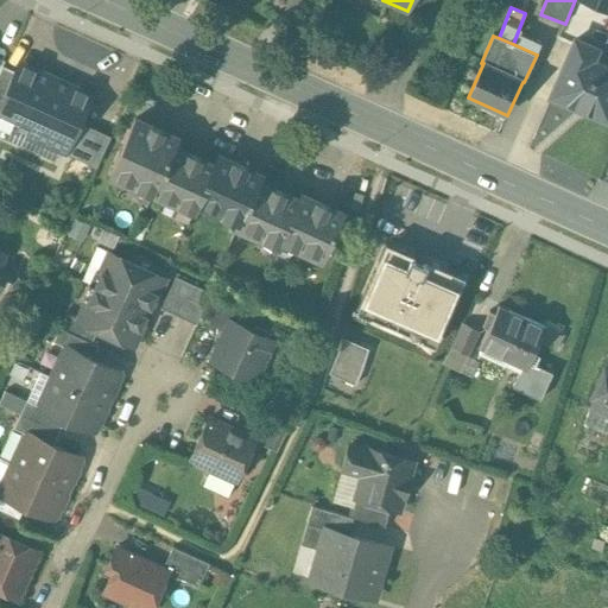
[(597,49),(576,39),(551,96),(607,120),(607,68),(593,61),(597,49)]
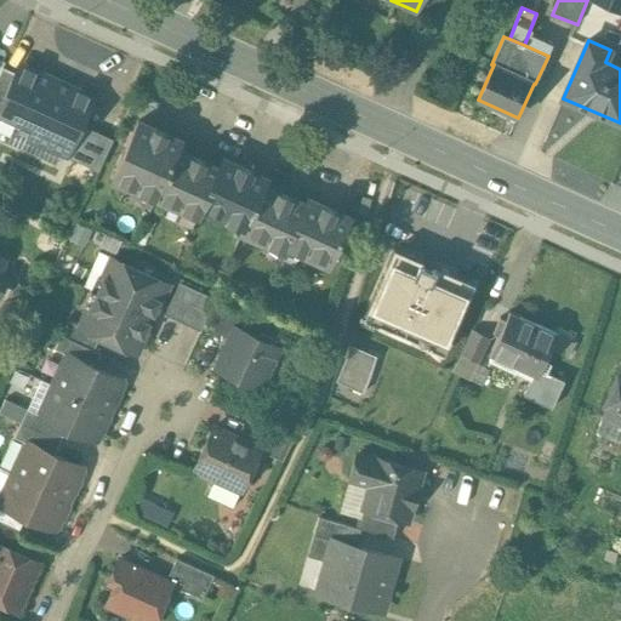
[(30,79),(3,67),(0,70),(0,123),(9,127),(30,79)]
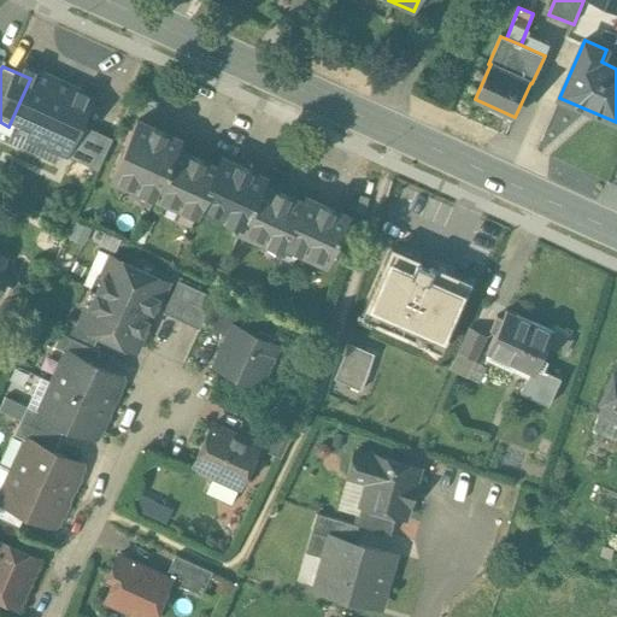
[(89,103),(31,76),(30,78),(9,127),(66,153),(77,129),(89,103)]
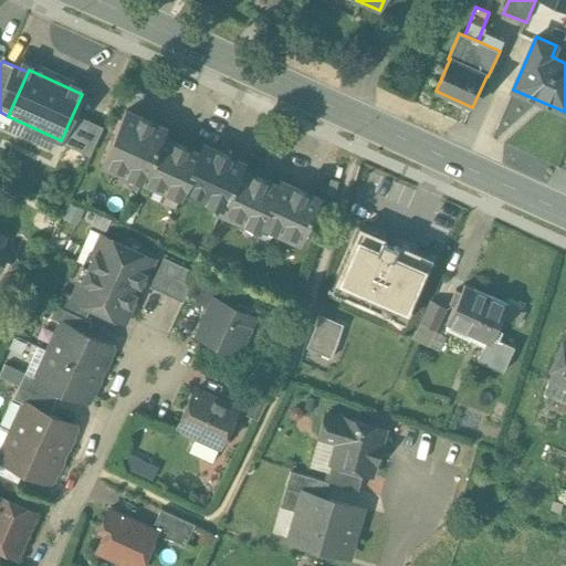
[(139,117),(125,109),(102,161),(142,180),(143,179),(142,178),(160,136),(161,136),(165,128),(150,122),(152,121),(140,115),(139,117)]
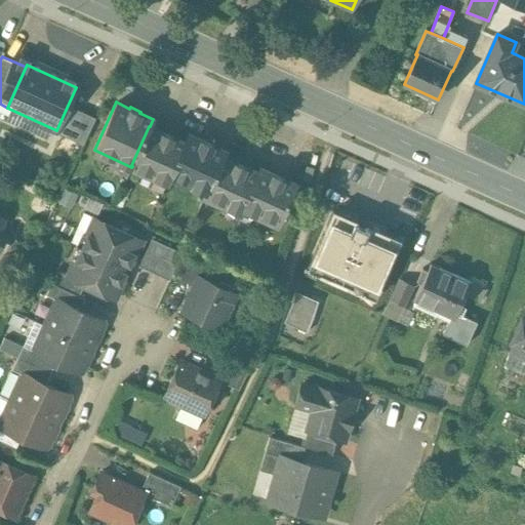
[(95,117),(73,107),(71,112),(66,110),(56,130),(83,144),(95,117)]
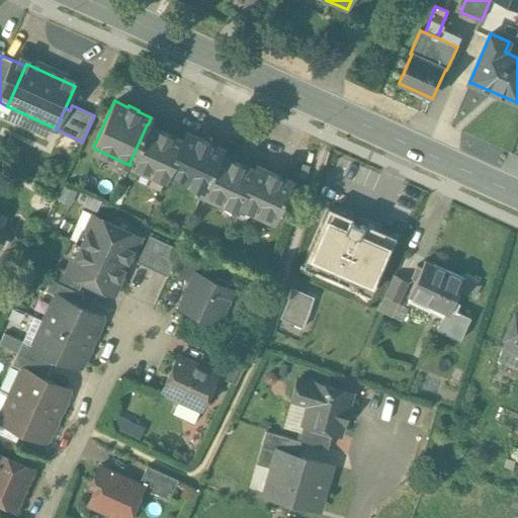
[(148,124),(147,124),(130,163),(131,164),(165,179),(169,171),(183,141),(182,141),(170,135),(170,134),(161,128),(160,131),(148,124)]
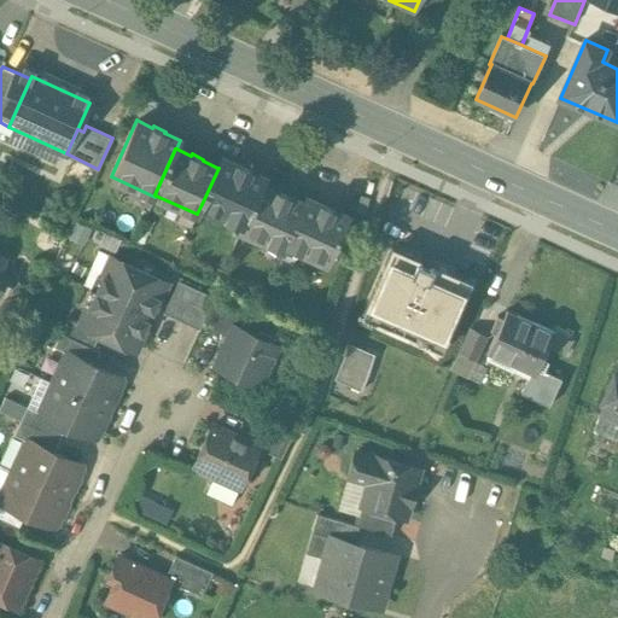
[(267,175),(222,155),(217,168),(219,168),(202,204),(244,223),(261,184),(262,185),(267,175)]
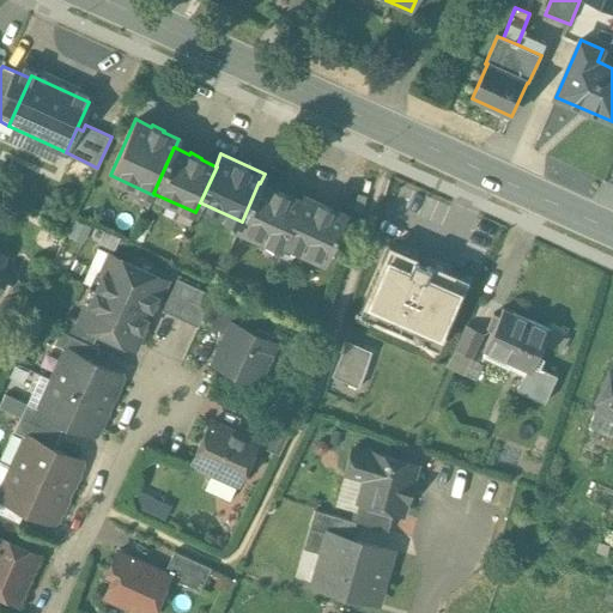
[(260,183),(259,182),(242,222),(238,228),(281,248),(287,236),(286,236),(302,201),(301,201),(286,194),(287,193),(275,188),(274,189),(260,183)]
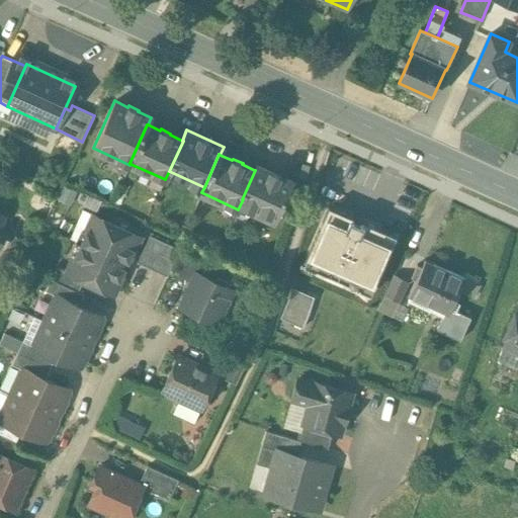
[(269,171),(256,165),(254,170),(255,170),(242,199),(243,199),(254,204),(251,210),(275,221),(292,182),(279,176),(280,175),(270,170),(269,171)]
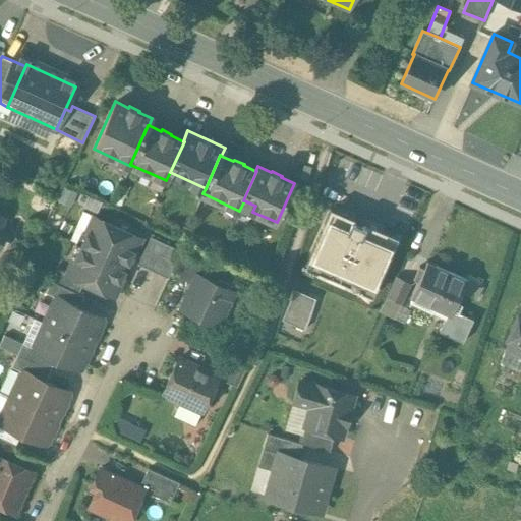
[(400,239),(331,208),(303,270),(372,301),(400,239)]
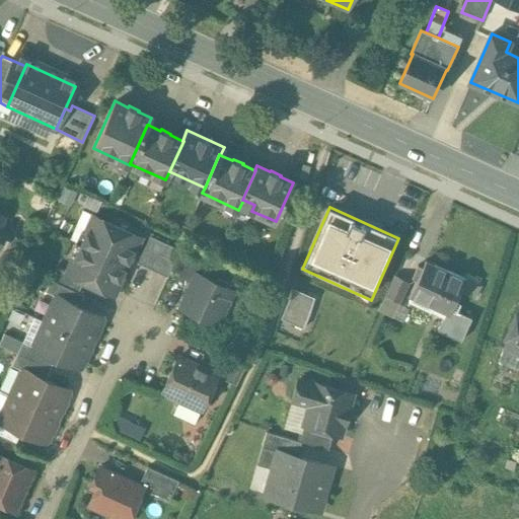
[(140,237),(93,216),(67,273),(83,281),(114,295),(140,237)]
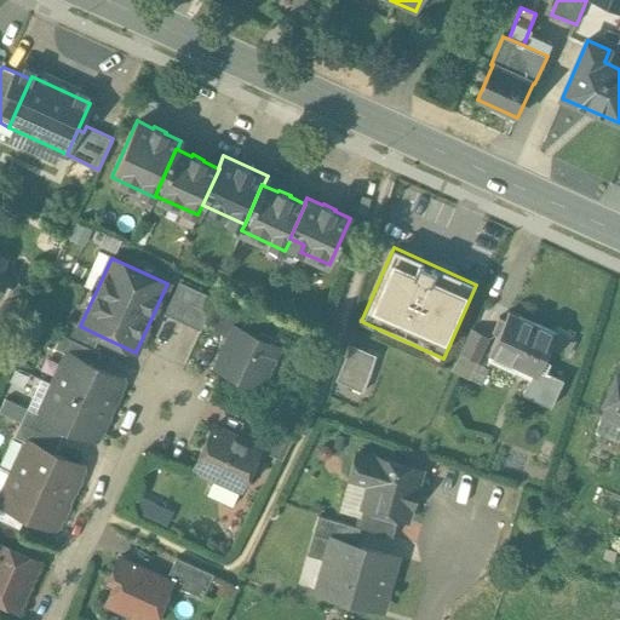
[(216,299),(179,282),(164,315),(200,331),(202,326),(216,299)]
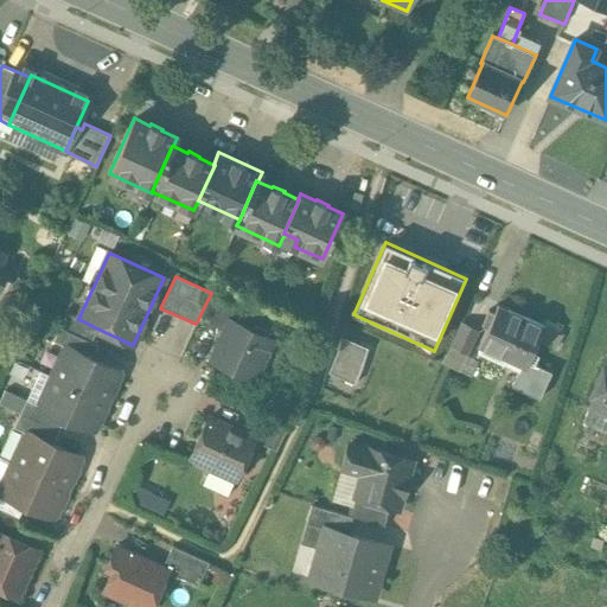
[(237,305),(211,293),(198,319),(224,331),(230,320),(237,305)]
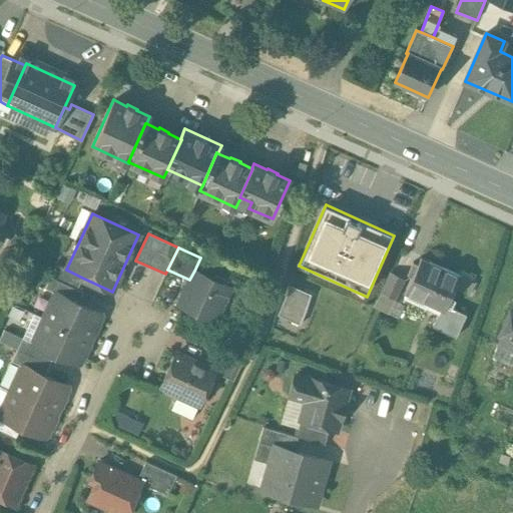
[(466,314),(446,305),(460,276),(421,258),(418,265),(413,262),(407,275),(412,277),(405,292),(407,293),(404,298),(425,307),(427,303),(441,309),(433,326),(456,337),(466,314)]
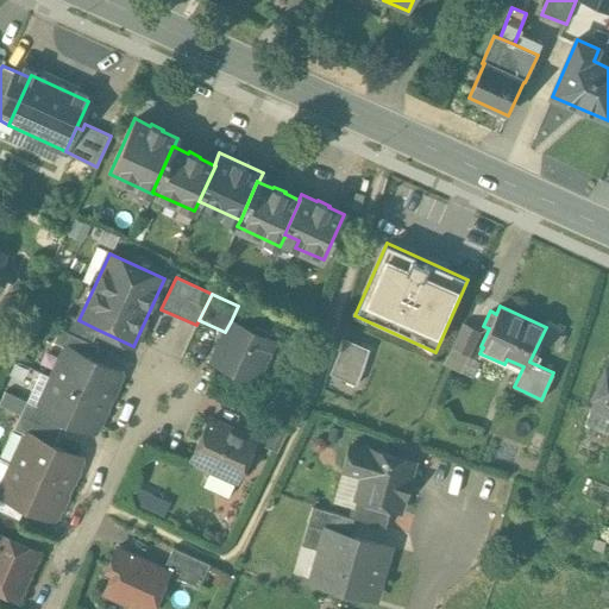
[(98,330),(79,320),(66,314),(60,327),(92,343),(98,330)]
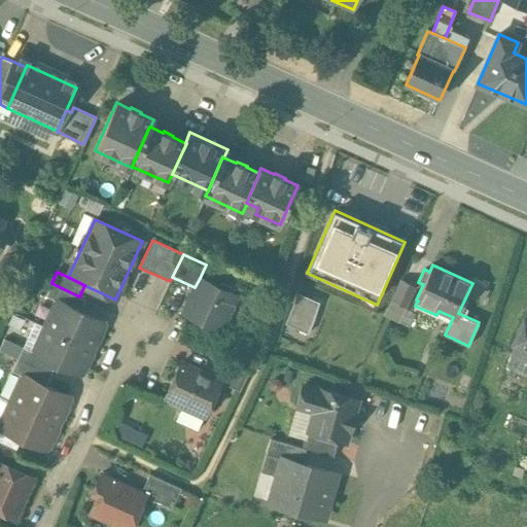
[(200,278),(195,287),(183,313),(220,329),(237,295),(231,292),(230,285),(221,282),(216,285),(200,278)]
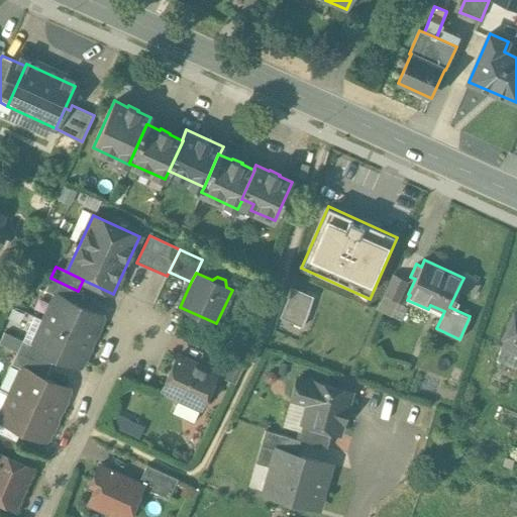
[(408,281),(394,274),(384,295),(398,302),(408,281)]
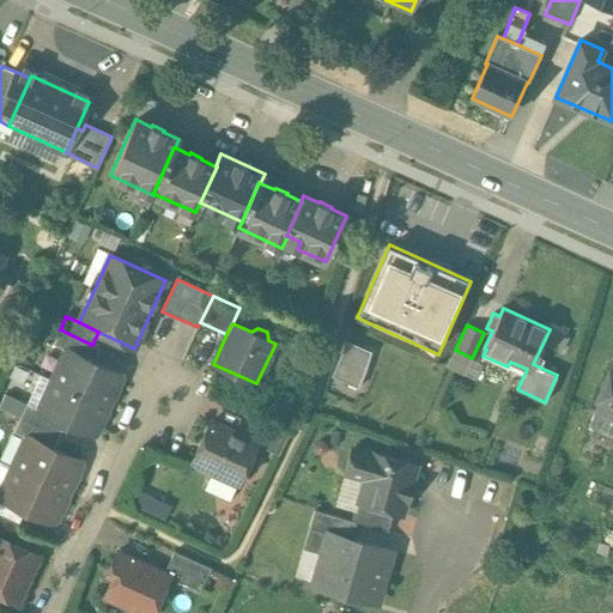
[(92,345),(60,329),(54,344),(66,350),(67,350),(93,362),(99,349),(92,345)]
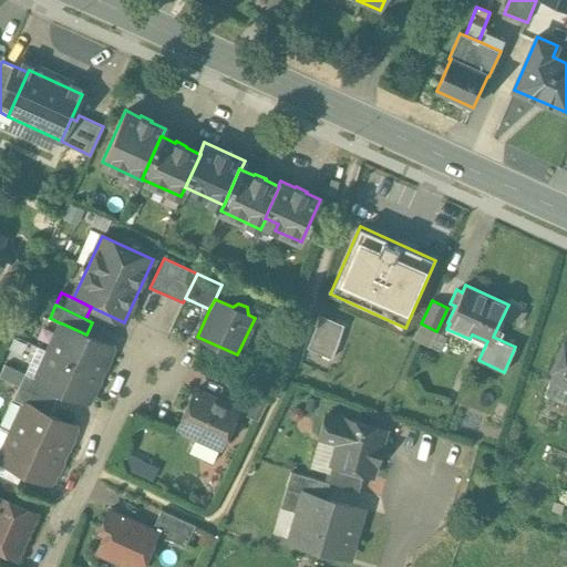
[(344,325),(321,313),(307,348),(330,358),(344,325)]
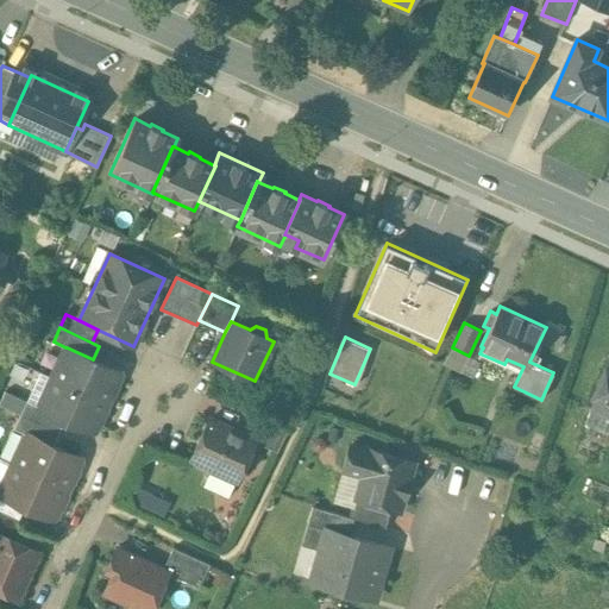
[(93,359),(67,347),(66,347),(52,377),(107,402),(120,371),(93,359)]
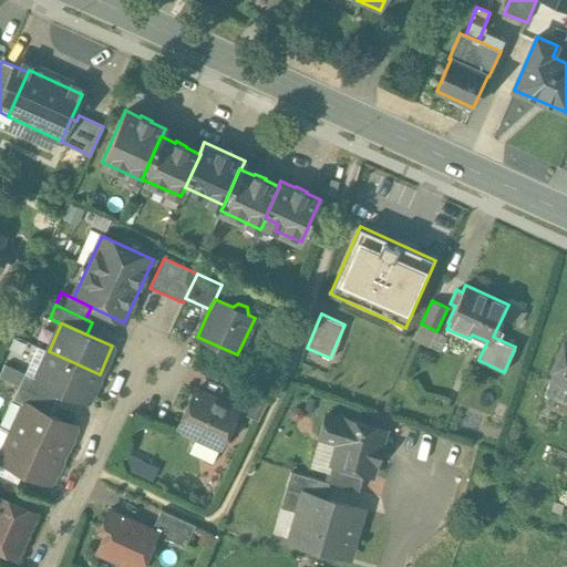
[(566,347),(564,344),(550,371),(553,373),(549,381),(566,390),(566,347)]
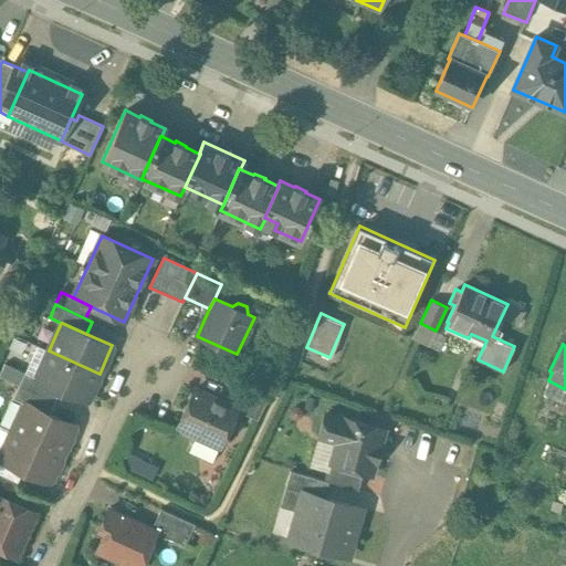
[(100,374),(49,350),(37,378),(37,379),(60,390),(86,401),(100,374)]
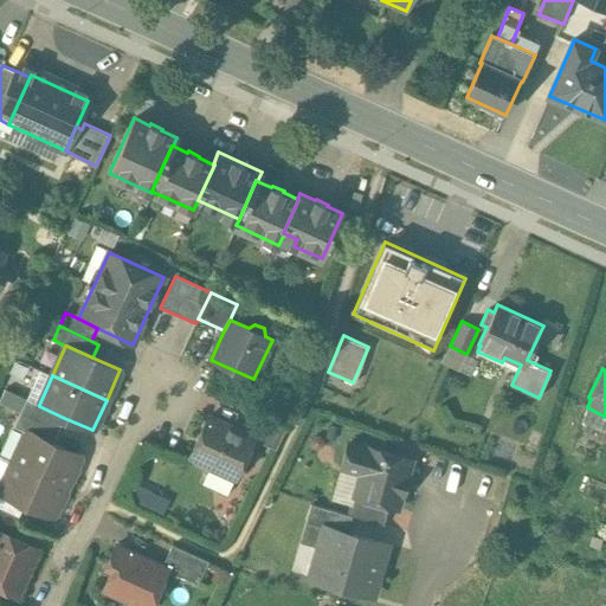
[(64,418),(39,406),(39,405),(26,399),(20,413),(58,431),(64,418)]
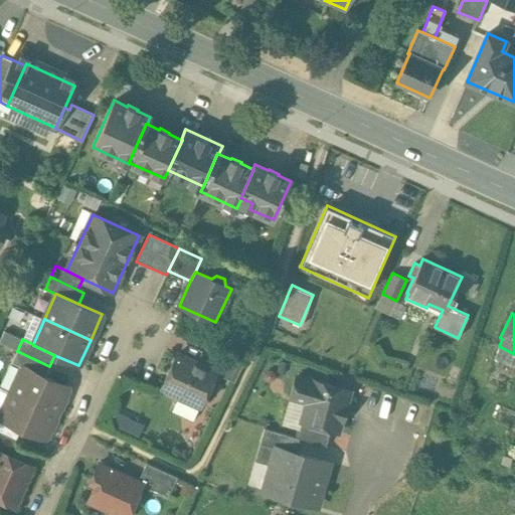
[(49,366),(17,351),(11,362),(22,367),(22,366),(44,376),(49,366)]
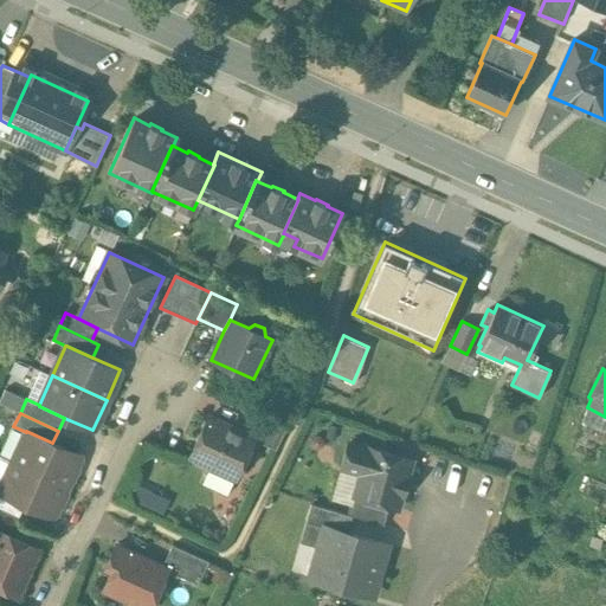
[(285,431),(249,413),(240,432),(255,438),(253,439),(276,450),(285,431)]
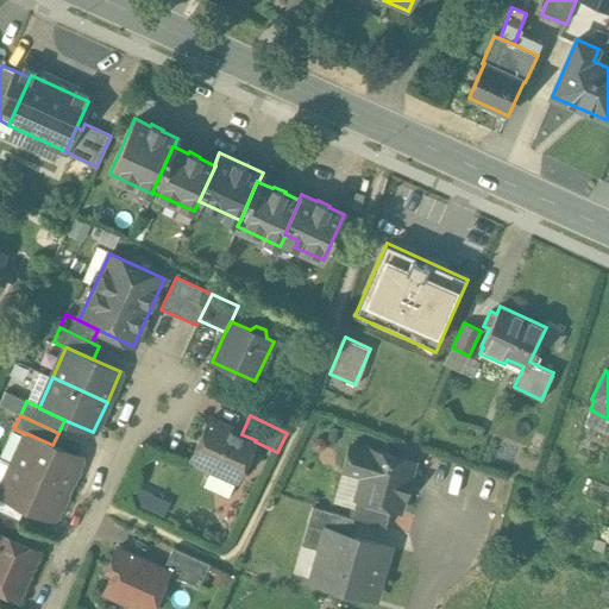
[(242,434),(208,419),(190,458),(195,460),(198,468),(205,470),(211,468),(203,485),(228,497),(237,479),(238,479),(255,441),(256,440),(242,434)]
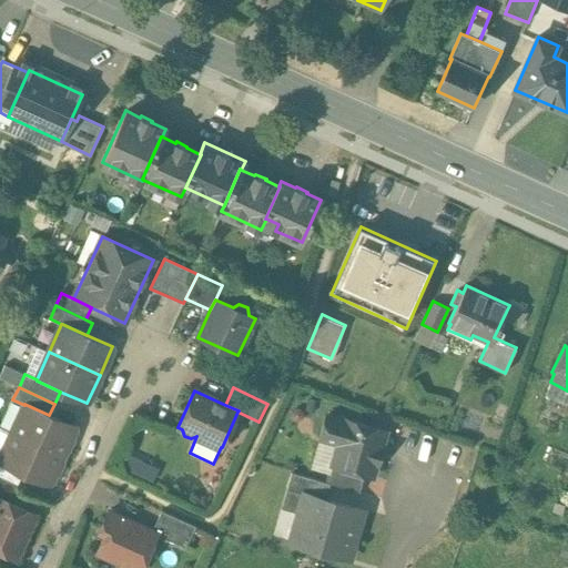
[(49,415),(24,404),(24,405),(12,433),(62,456),(75,427),(49,415)]
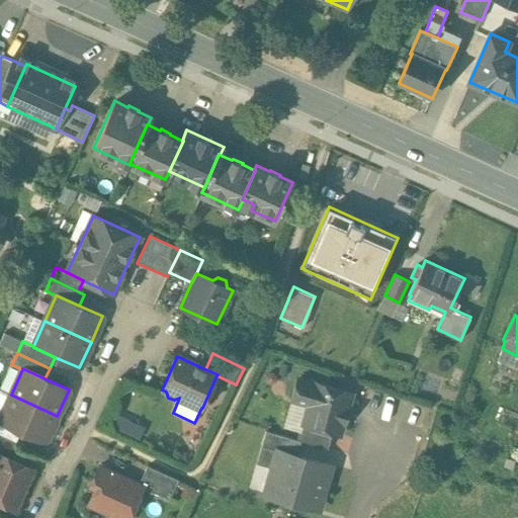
[(352,393),(316,381),(315,383),(297,378),(292,399),(309,404),(304,423),(304,424),(333,432),(340,434),(343,423),(344,423),(348,407),(347,407),(352,393)]
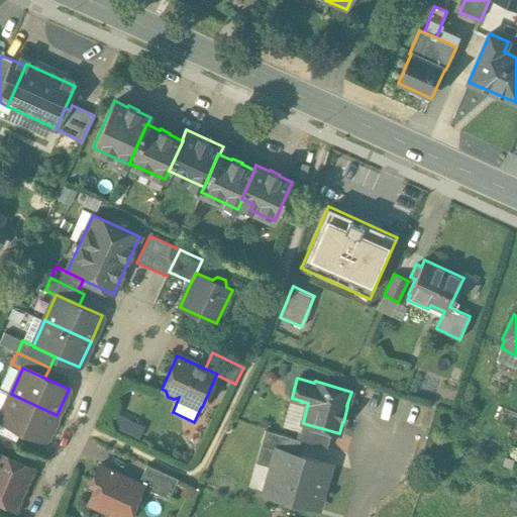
[(57,415),(11,394),(0,417),(0,419),(21,429),(45,440),(57,415)]
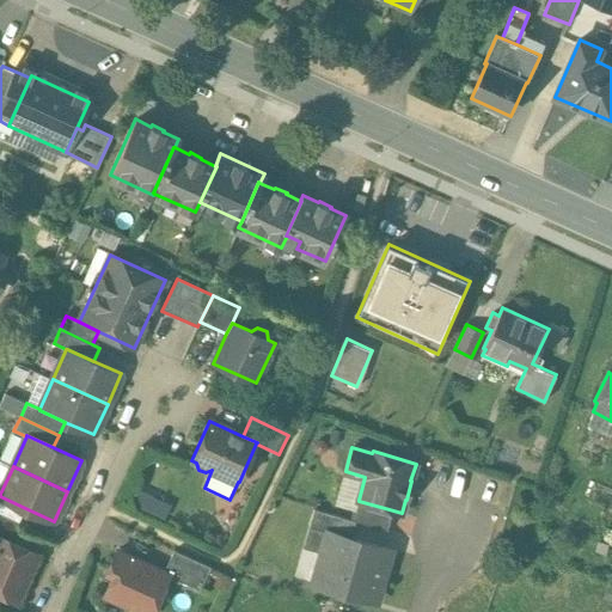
[(25,508),(0,496),(0,513),(19,522),(25,508)]
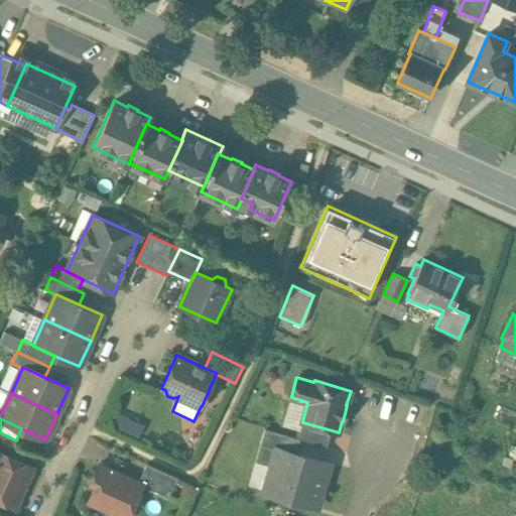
[(332,430),(302,422),(302,421),(300,420),(295,437),(299,439),(327,446),(332,430)]
